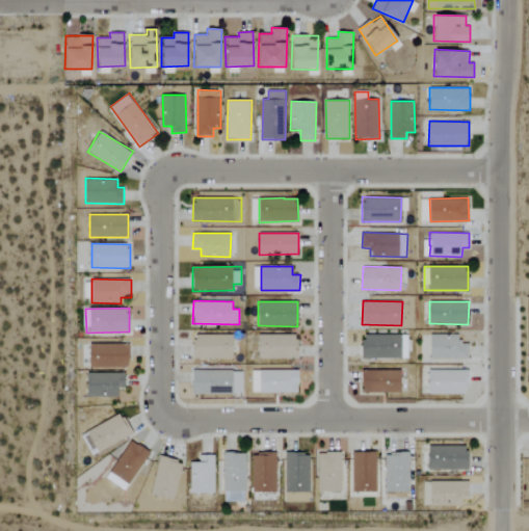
[(234,335),(193,334),(192,357),(233,359),(234,335)]
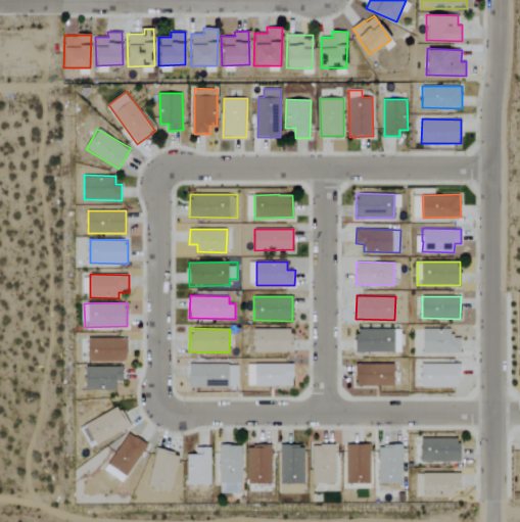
[(292,328),(253,329),(254,352),(293,351),(292,328)]
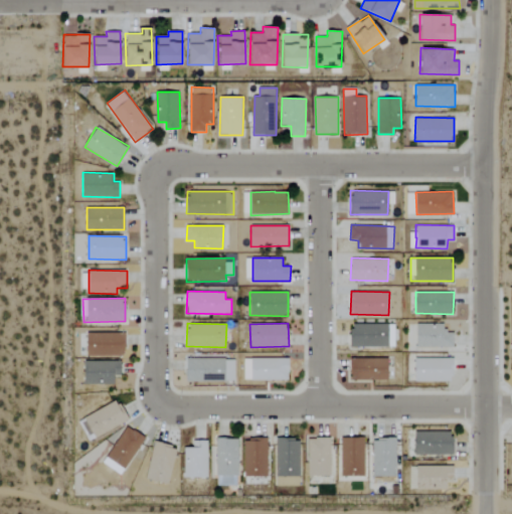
[(395,324),(350,324),(350,347),(395,347),(395,324)]
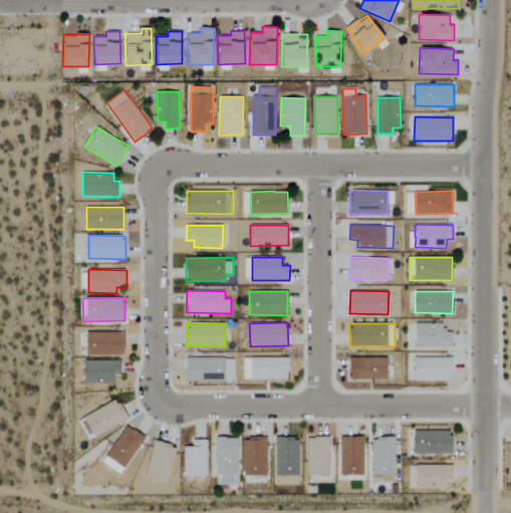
[(453,346),(454,331),(445,331),(445,323),(417,323),(416,345),(453,346)]
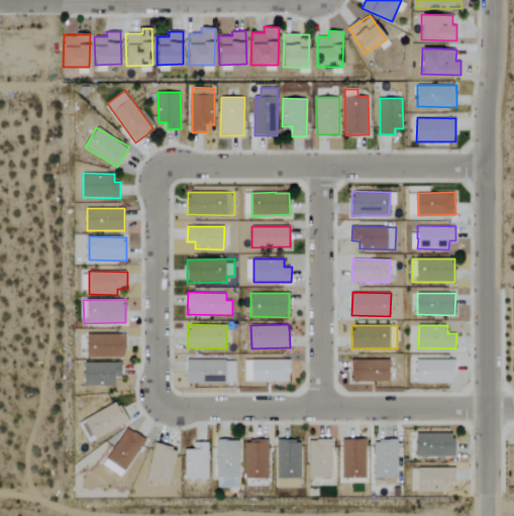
[(125,334),(88,333),(87,356),(125,357),(125,334)]
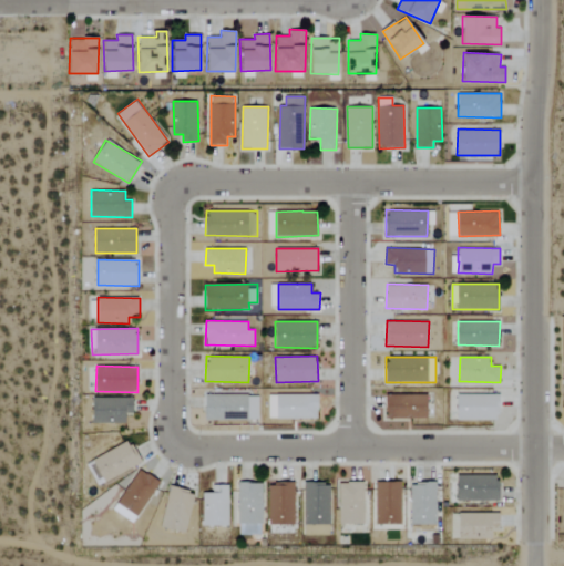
[(428,418),(427,393),(386,394),(387,419),(428,418)]
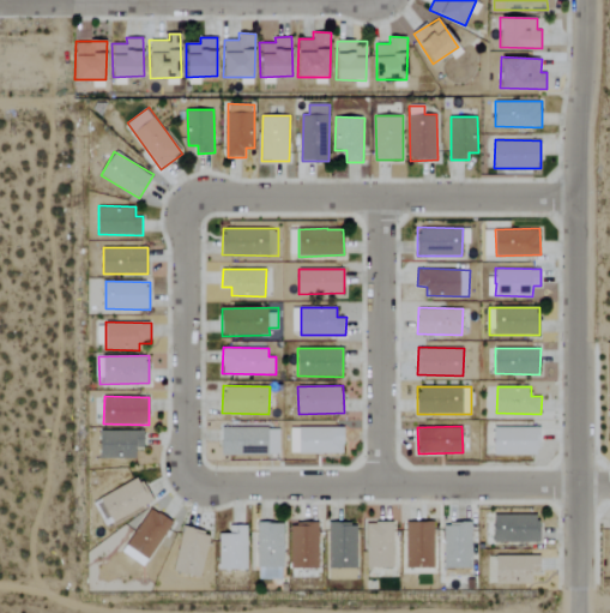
[(282,455),(282,428),(222,427),(222,454),(282,455)]
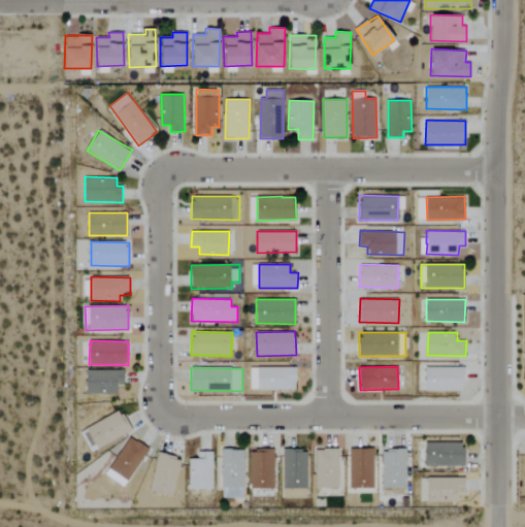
[(298,367),(252,367),(252,389),(297,390),(298,367)]
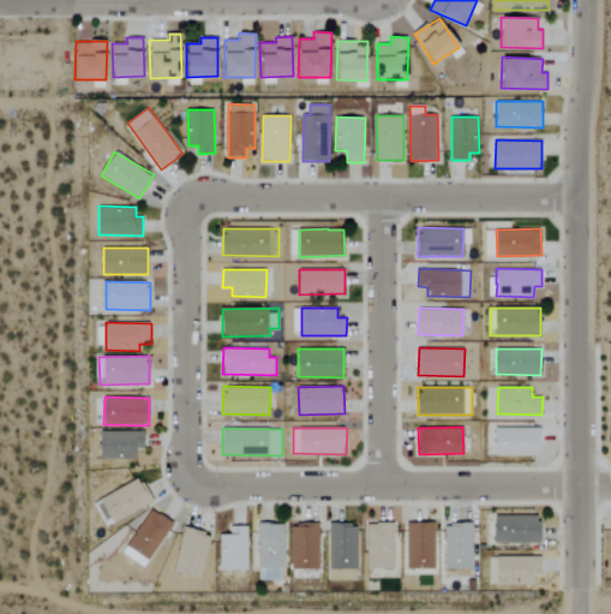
[(540,428),(496,428),(496,454),(540,455),(540,428)]
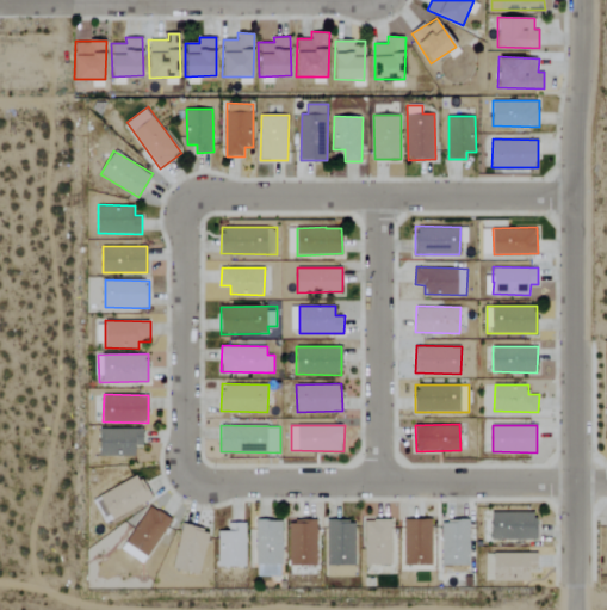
[(144,445),(143,427),(100,429),(100,456),(136,456),(136,445),(144,445)]
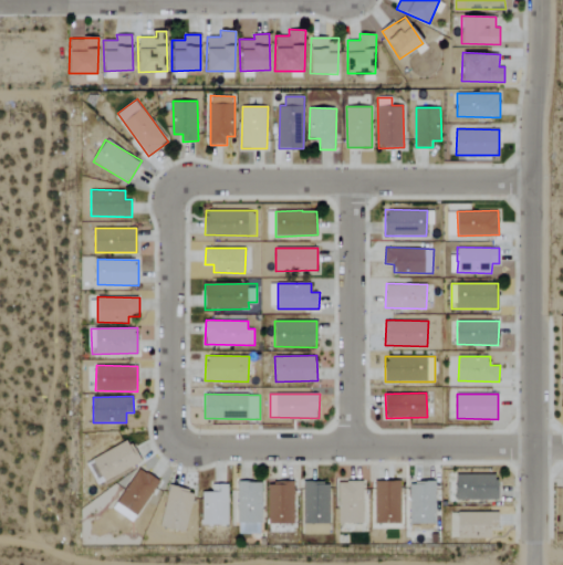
[(92,458),(103,481),(141,463),(131,440),(92,458)]
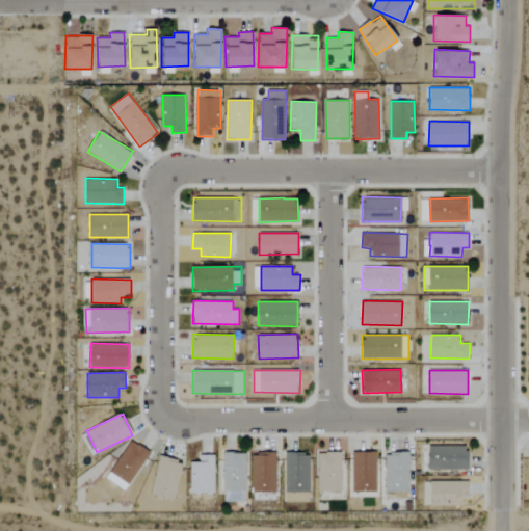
[(151,452),(132,440),(109,475),(128,487),(151,452)]
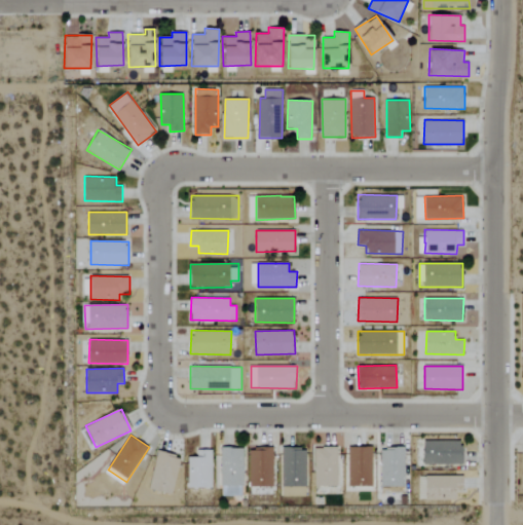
[(462,464),(462,440),(423,441),(423,464),(462,464)]
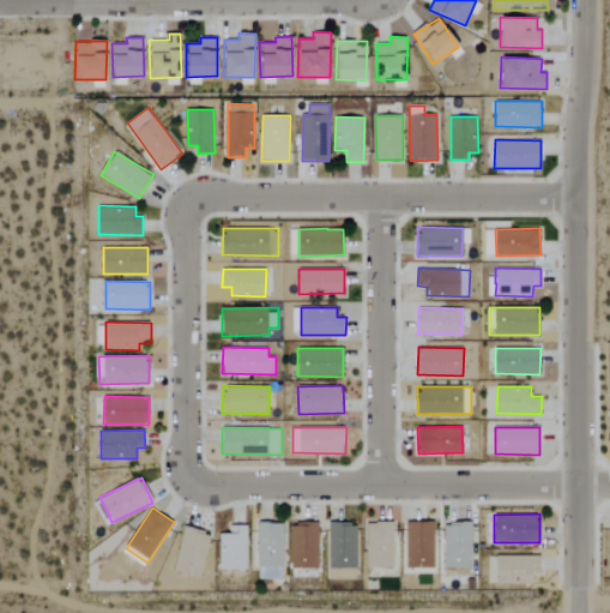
[(259,578),(287,578),(285,522),(258,523),(259,578)]
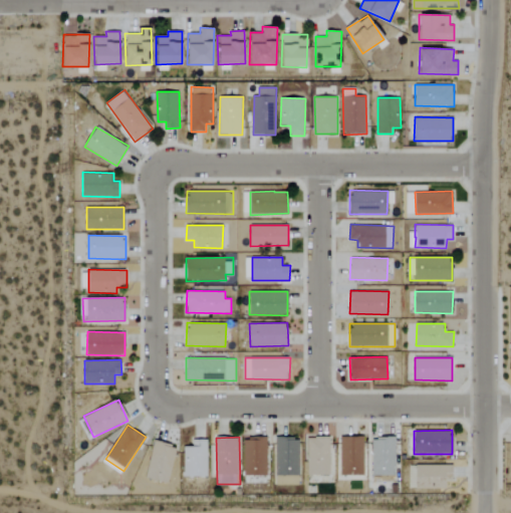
[(245,476),(268,475),(268,437),(244,437),(245,476)]
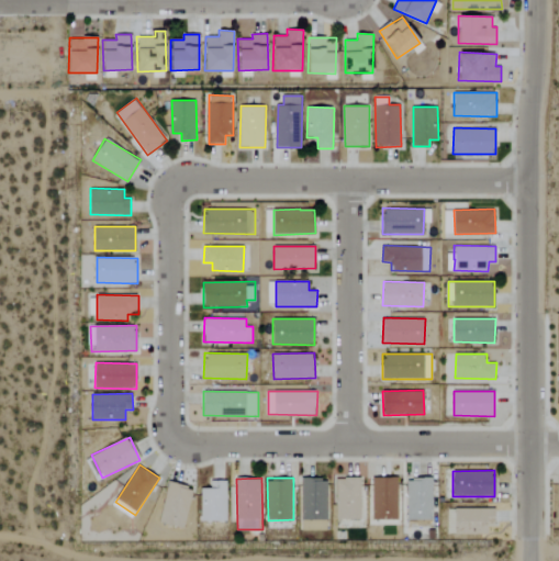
[(327,519),(328,478),(303,478),(302,519),(327,519)]
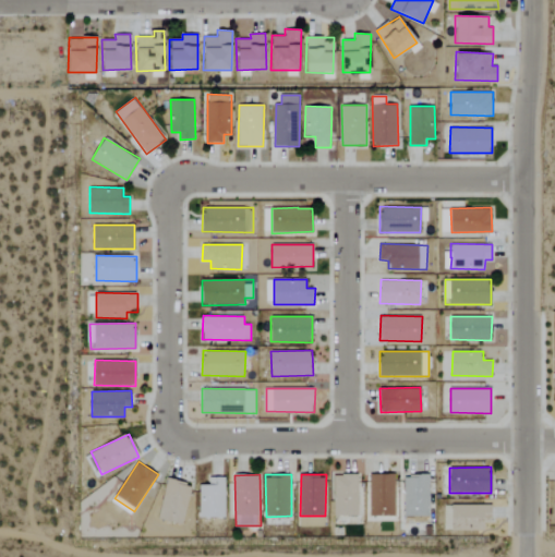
[(359,516),(360,474),(335,474),(334,516),(359,516)]
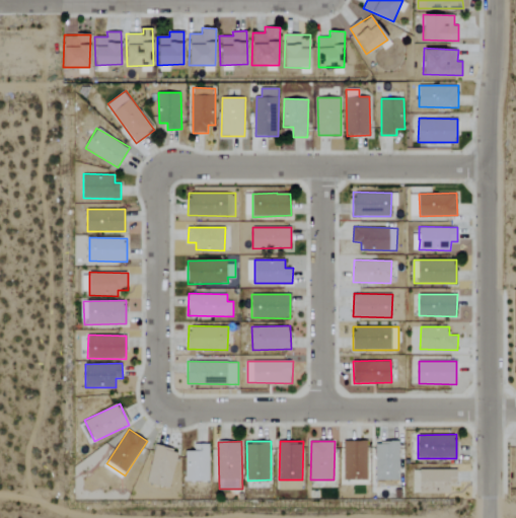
[(346,481),(369,479),(368,441),(345,441),(346,481)]
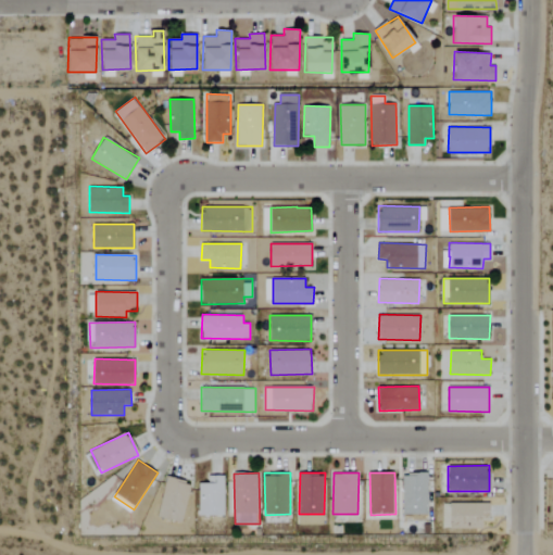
[(428,472),(404,474),(404,515),(429,515),(428,472)]
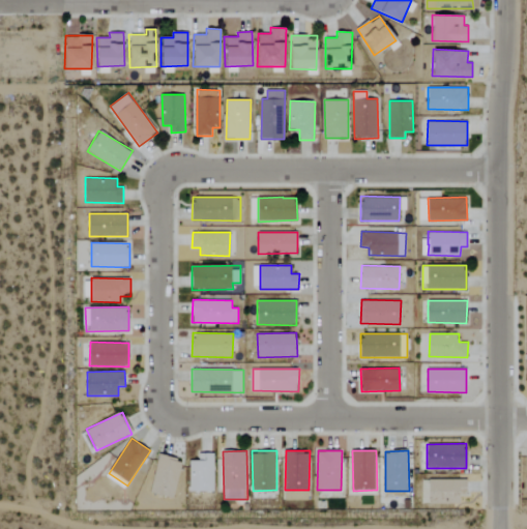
[(189,492),(214,492),(215,453),(199,453),(199,460),(191,460),(189,492)]
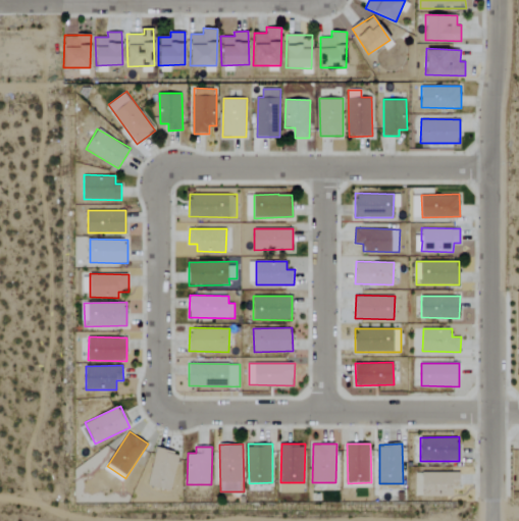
[(171,490),(180,454),(157,448),(148,484),(171,490)]
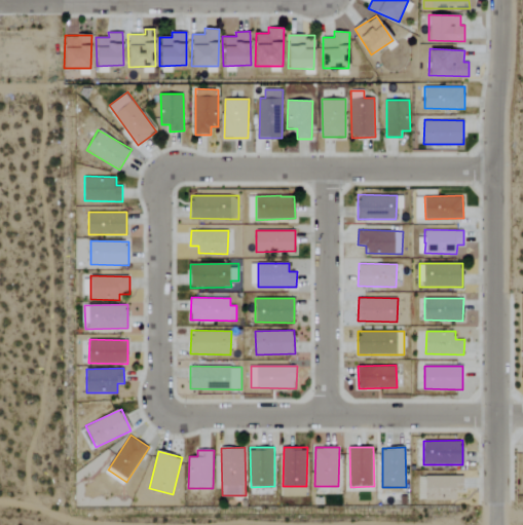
[(456,499),(456,491),(463,492),(464,476),(426,476),(425,499),(456,499)]
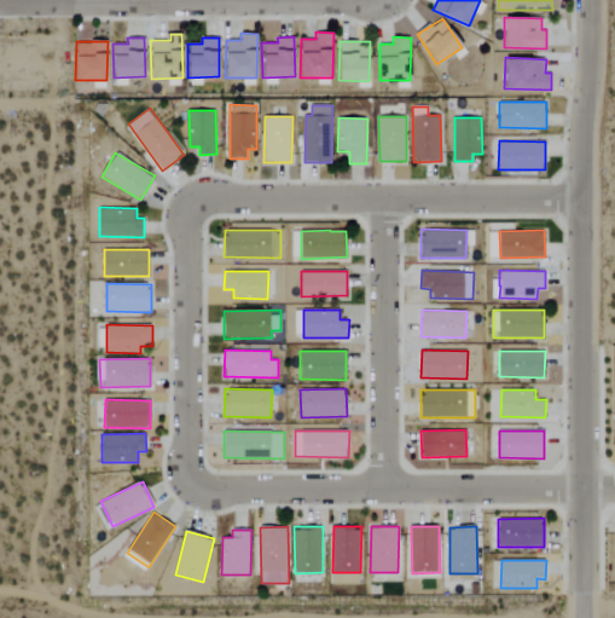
[(360,573),(334,573),(334,583),(360,584),(360,573)]
